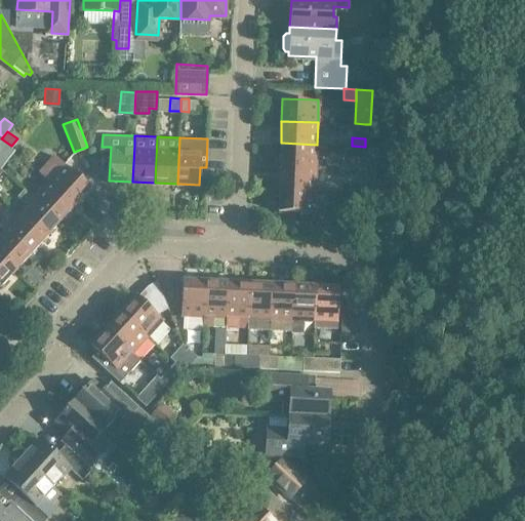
[(11,146),(1,138),(0,139),(0,165),(1,166),(13,150),(10,148),(11,146)]
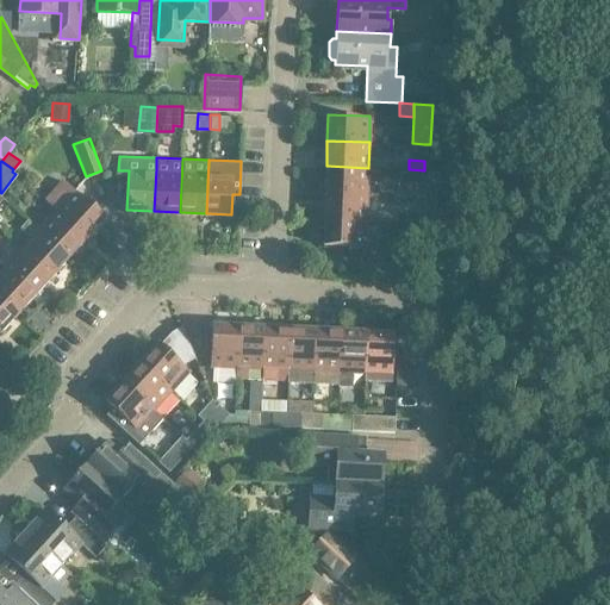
[(327,166),(325,192),(367,194),(367,179),(378,180),(379,168),(368,168),(327,166)]
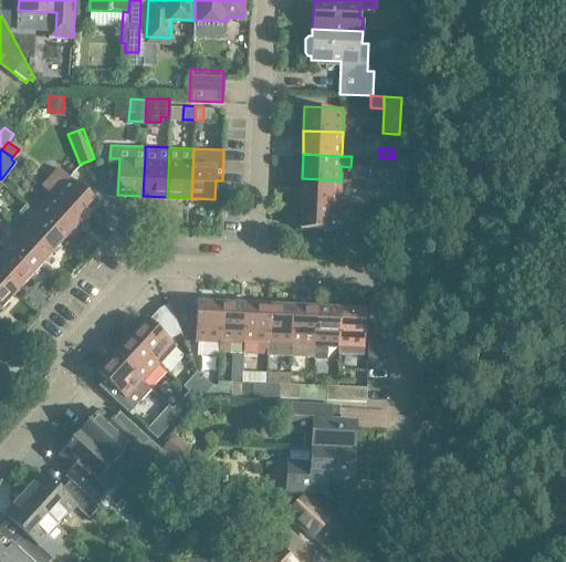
[(394,158),(379,157),(378,168),(392,169),(394,158)]
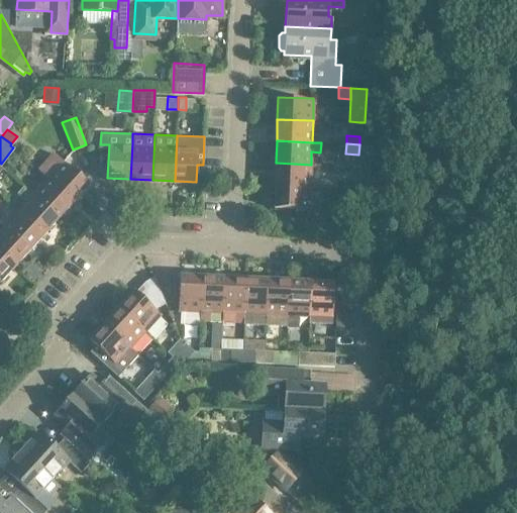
[(37,168),(47,176),(74,200),(88,184),(53,151),(37,168)]
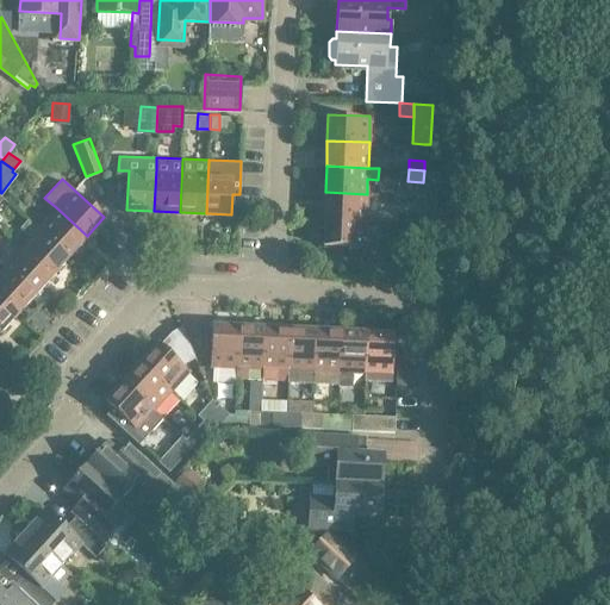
[(367,194),(325,192),(324,217),(366,219),(367,194)]
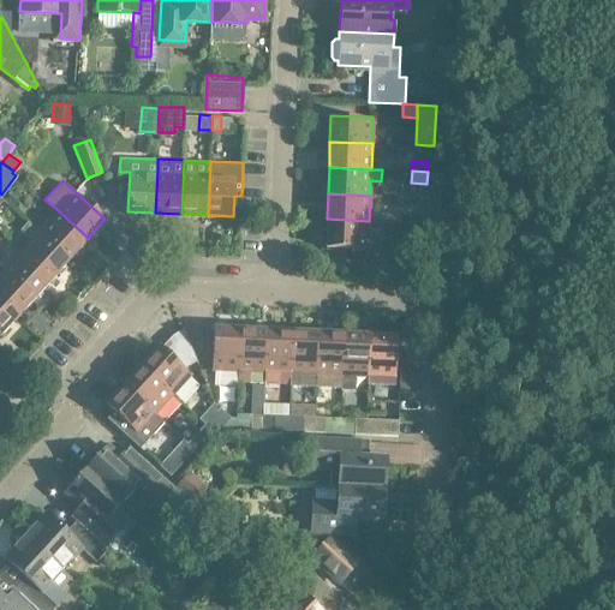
[(57,209),(39,228),(70,256),(88,238),(57,209)]
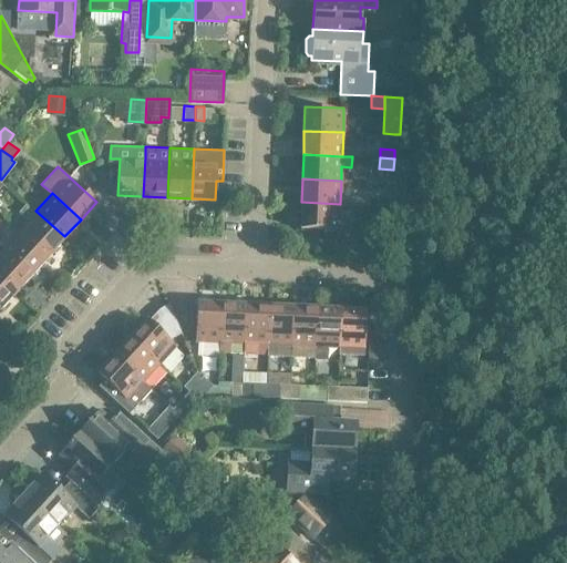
[(378,205),(392,206),(392,196),(378,196),(378,205)]
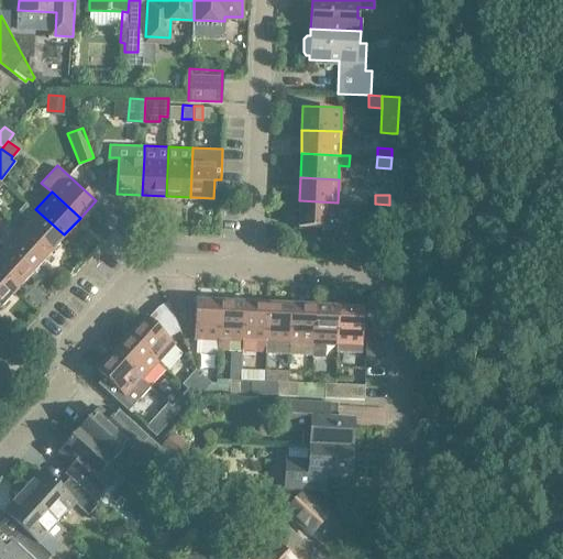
[(338,203),(299,200),(298,226),(337,228),(338,203)]
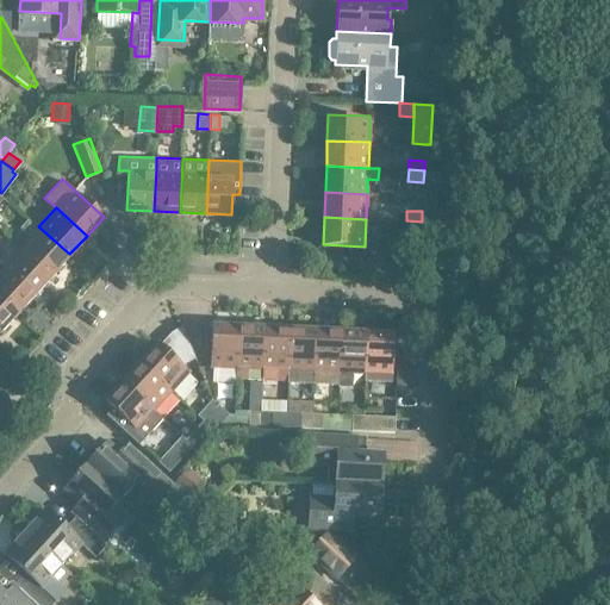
[(422,222),(406,220),(405,232),(421,234),(422,222)]
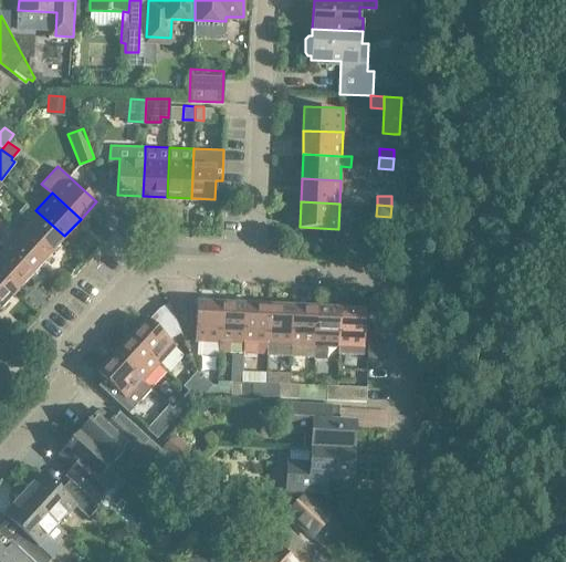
[(64,236),(35,210),(20,228),(49,253),(64,236)]
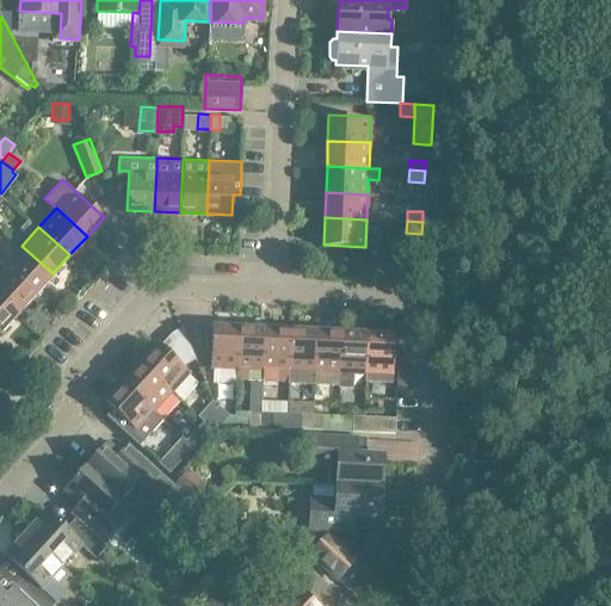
[(22,246),(4,265),(35,292),(53,273),(22,246)]
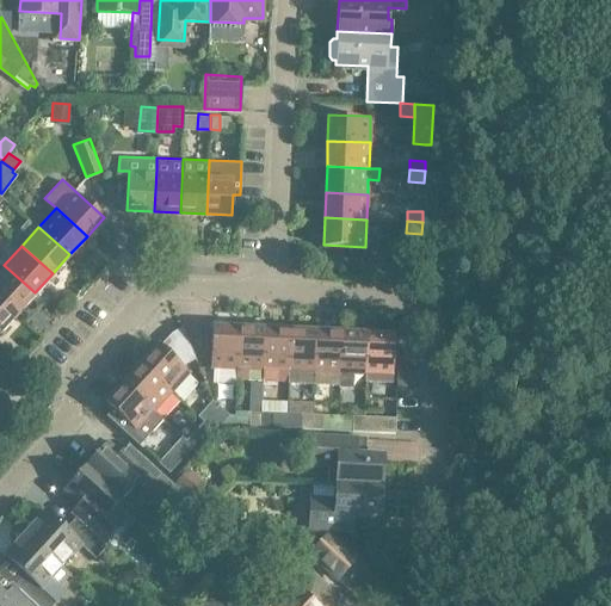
[(35,292),(4,265),(0,260),(0,295),(18,311),(35,292)]
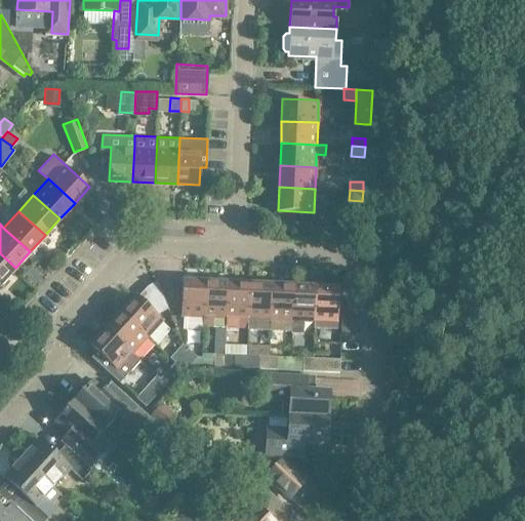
[(0,284),(15,268),(0,253),(0,284)]
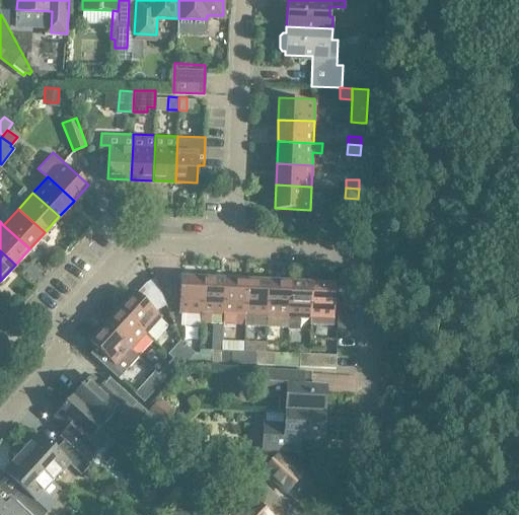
[(202,312),(204,276),(179,275),(178,311),(202,312)]
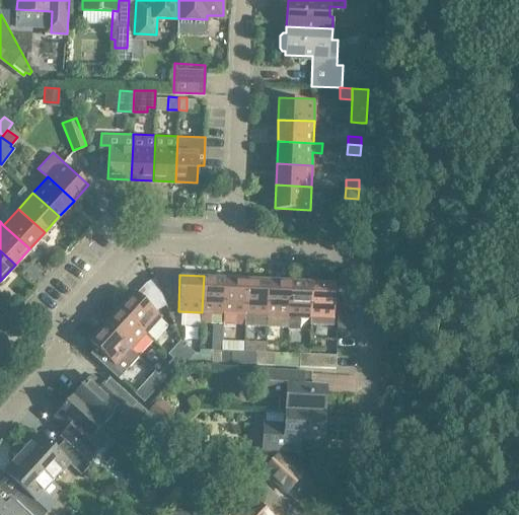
[(204,276),(202,312),(224,313),(225,277),(204,276)]
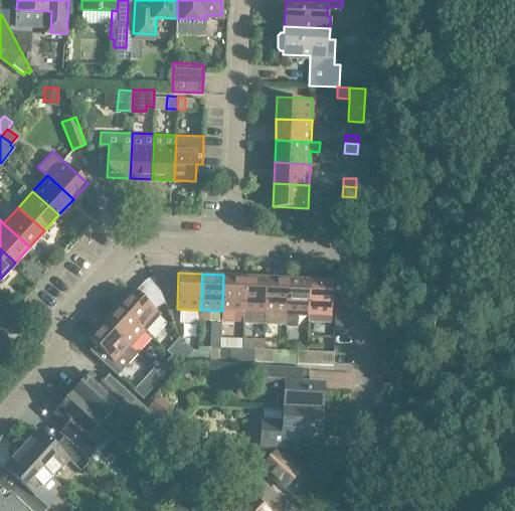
[(223,275),(222,311),(243,312),(245,276),(223,275)]
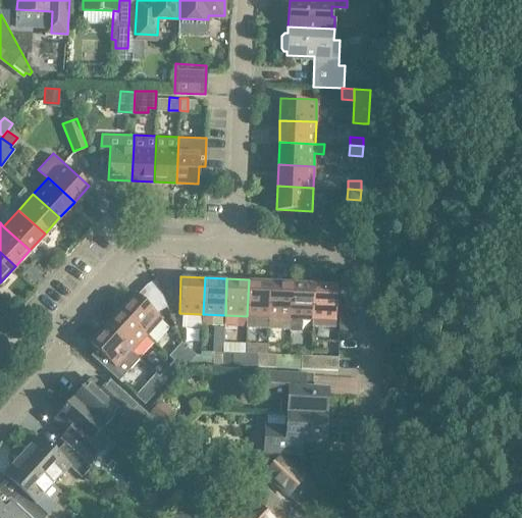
[(148,285),(138,295),(154,309),(166,303),(157,279),(148,285)]
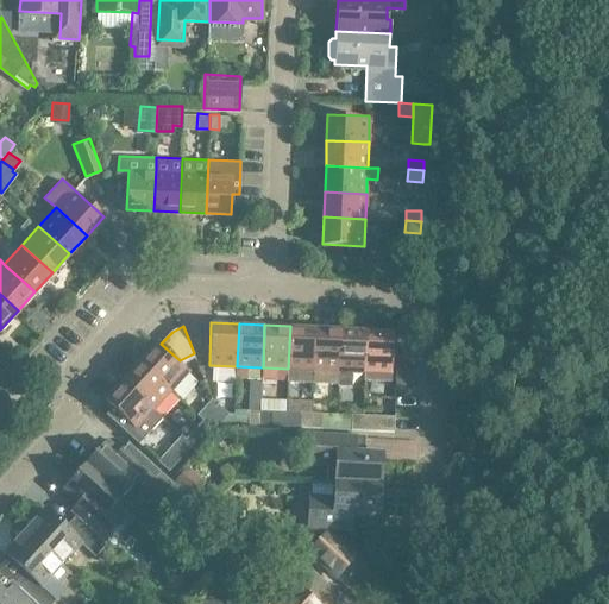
[(290,326),(288,369),(314,369),(315,327),(290,326)]
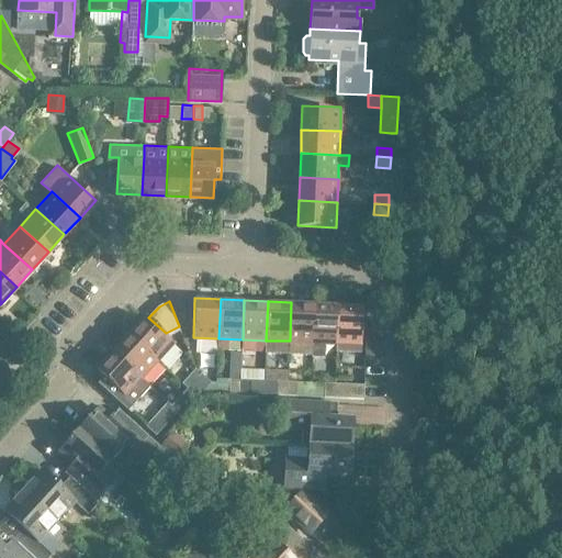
[(291,302),(290,341),(289,353),(313,354),(315,303),(291,302)]
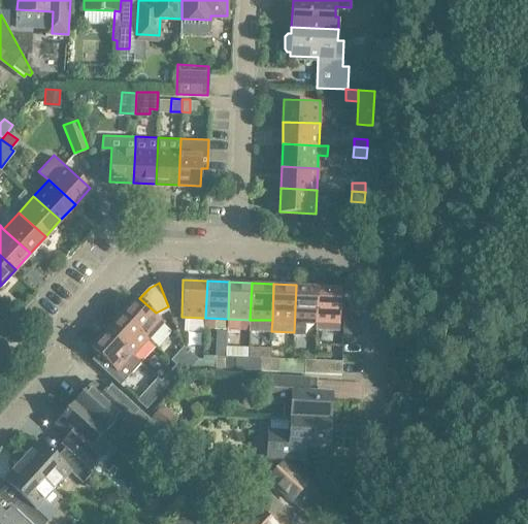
[(296,285),(294,332),(294,335),(305,335),(306,322),(317,322),(318,286),(296,285)]
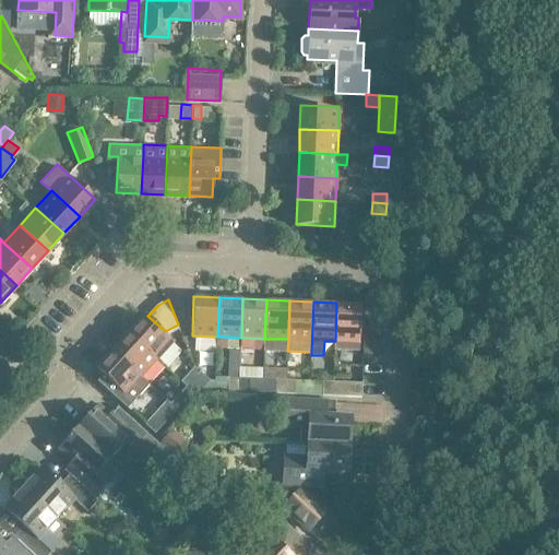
[(360,304),(336,303),(335,341),(358,342),(360,304)]
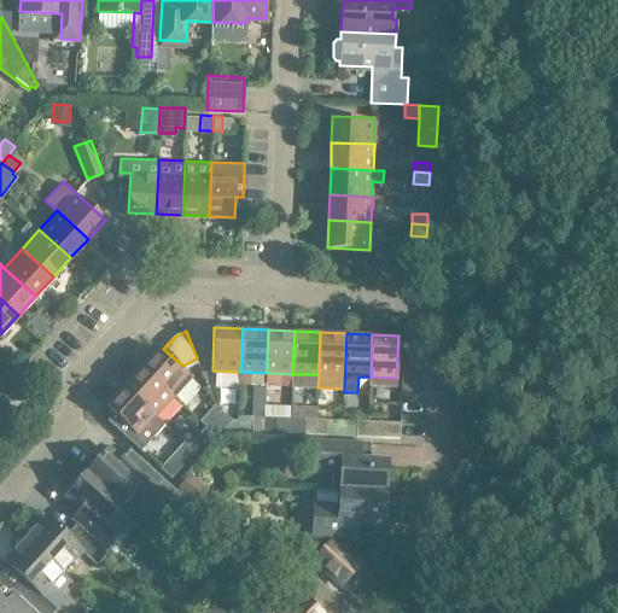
[(159,346),(143,366),(174,393),(191,375),(182,366),(163,349),(159,346)]
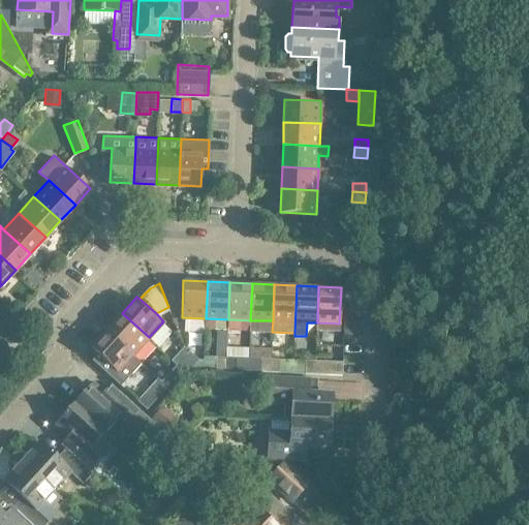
[(122,313),(106,330),(133,353),(149,337),(122,313)]
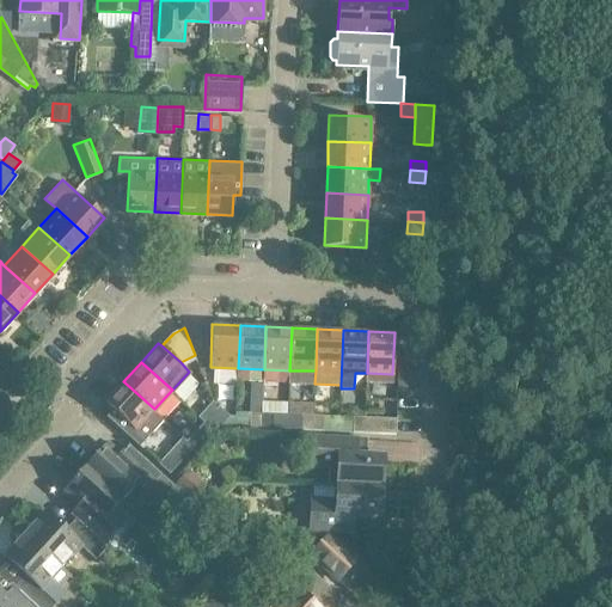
[(154,409),(123,381),(104,402),(114,409),(108,416),(140,446),(164,418),(154,409)]
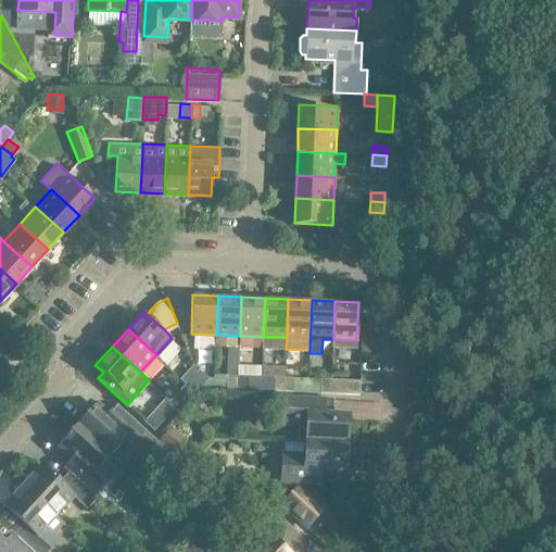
[(192,375),(197,369),(194,363),(180,377),(186,381),(192,375)]
